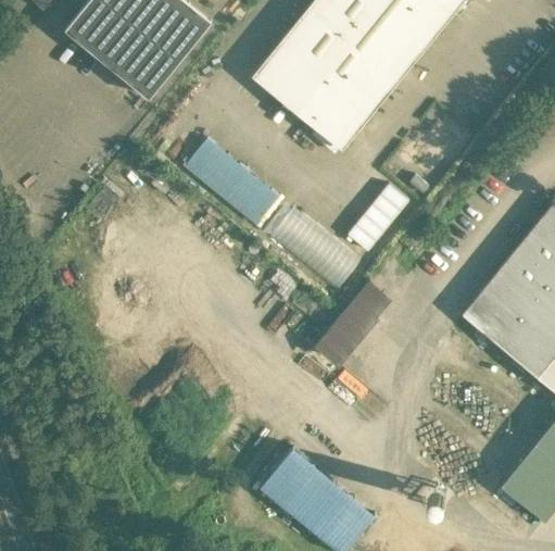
[(34,0),(32,3),(45,14),(55,0),(34,0)]
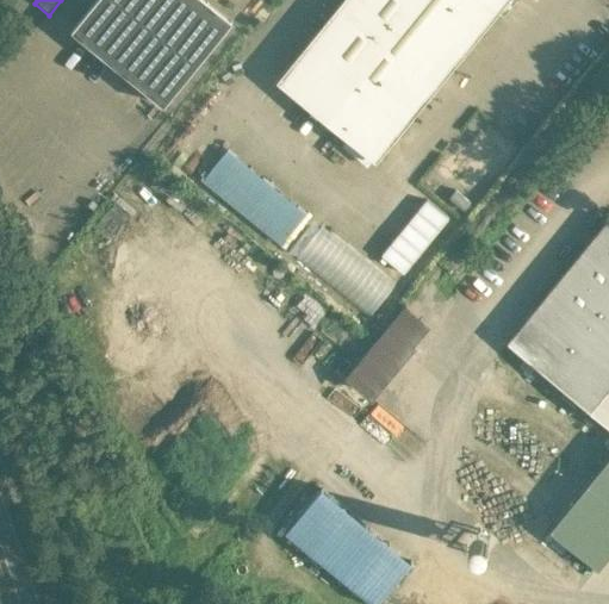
[(197,0),(99,0),(72,35),(163,110),(230,26),(197,0)]
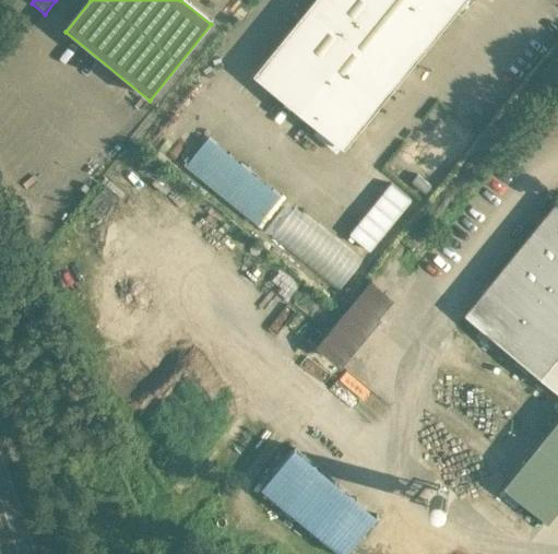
[(320,0),(291,36),(291,37),(258,78),(257,78),(257,79),(344,150),(344,149),(344,148),(464,0),(320,0)]
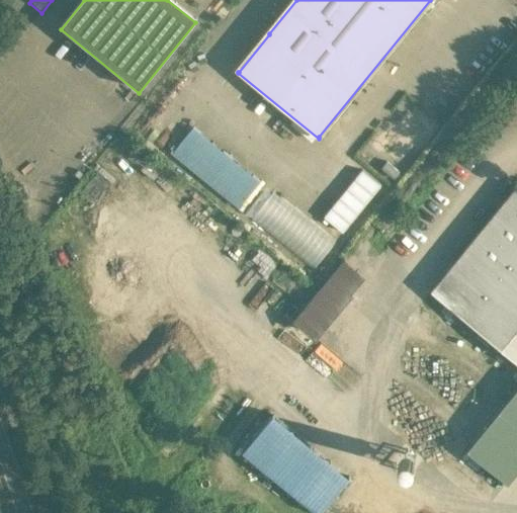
[(238,210),(259,184),(191,129),(169,155),(238,210)]
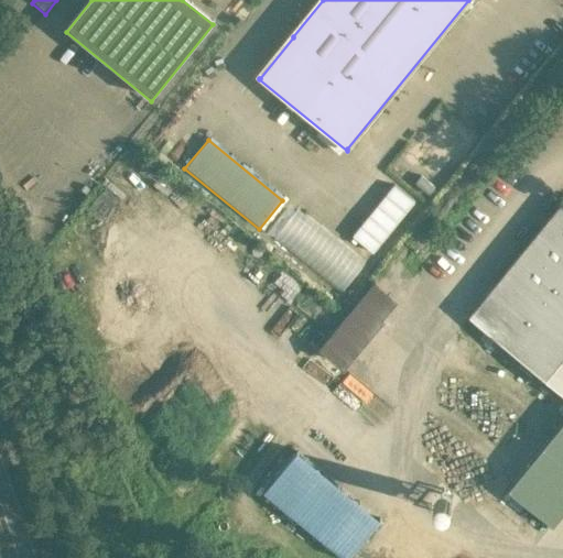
[(562,206),(468,321),(562,397),(562,206)]
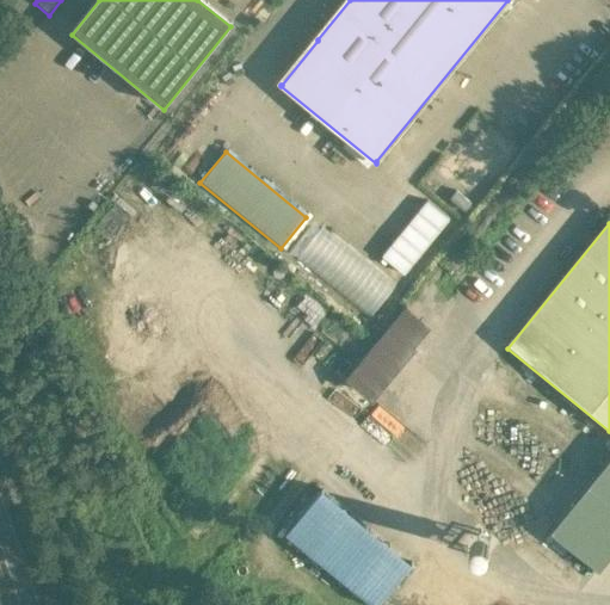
[(371,318),(394,285),(318,232),(296,261),(319,278),(326,267),(347,283),(339,295),(371,318)]
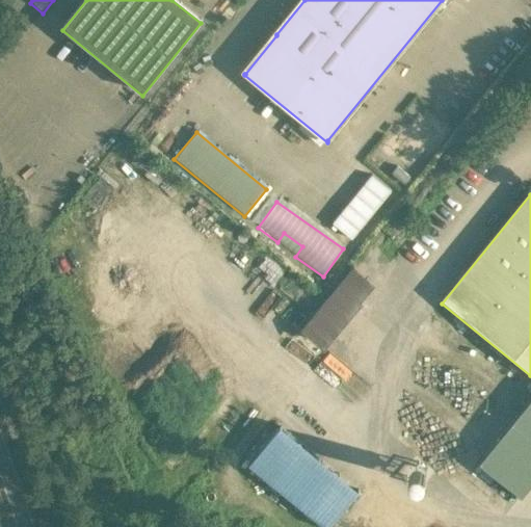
[(352,268),(299,333),(319,348),(354,306),(356,296),(368,282),(352,268)]
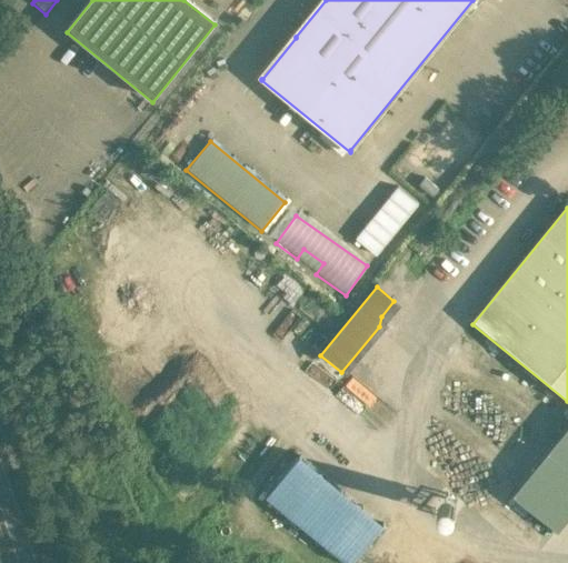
[(422,314),(406,301),(401,301),(388,318),(388,322),(406,335),(410,335),(424,319),(422,314)]
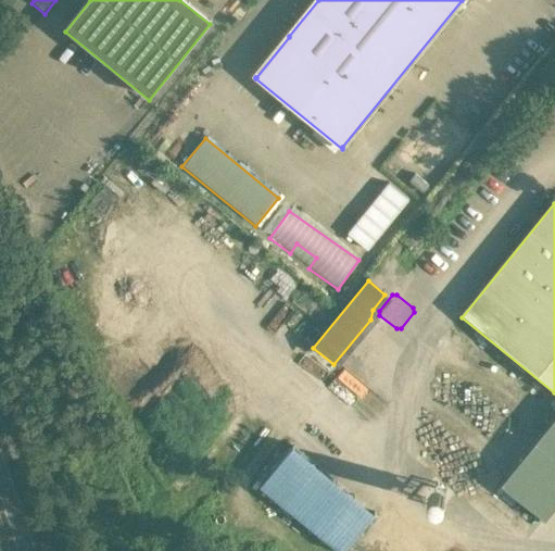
[(347,550),(375,516),(292,449),(260,489),(335,550),(347,550)]
